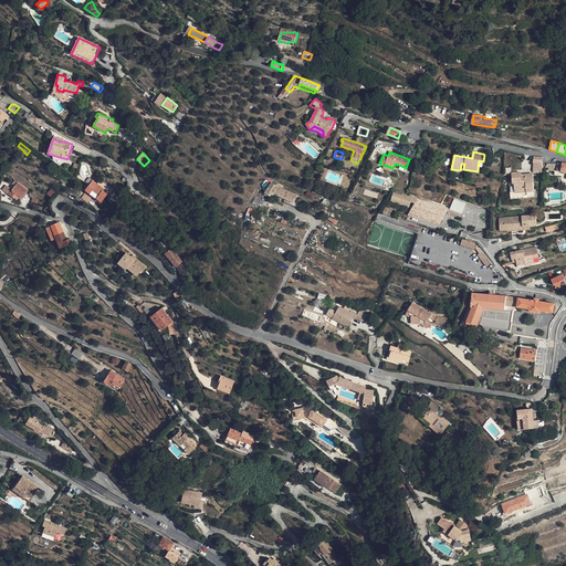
[(543,163),(534,163),(533,170),(542,171),(543,163)]
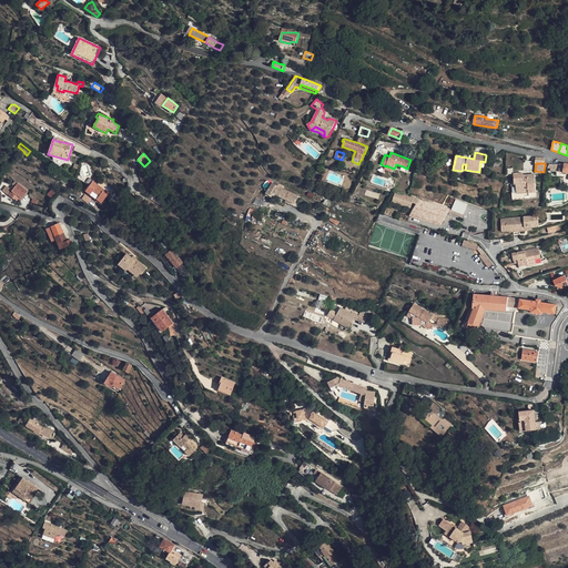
[(524,175),(523,172),(514,173),(514,184),(516,184),(517,193),(536,192),(535,174),(524,175)]
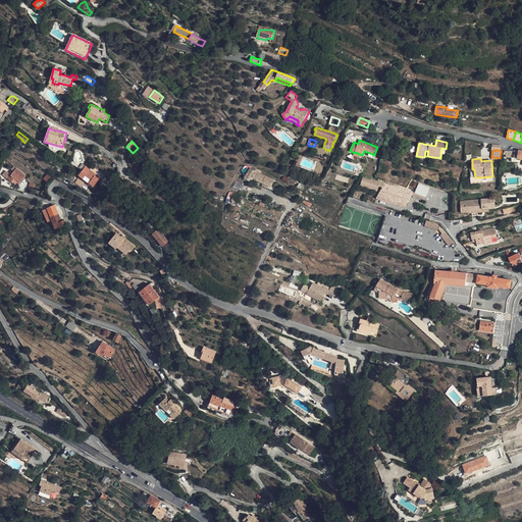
[(103,174),(93,166),(90,169),(86,166),(83,170),(79,175),(80,175),(75,183),(81,187),(86,180),(94,187),(103,174)]
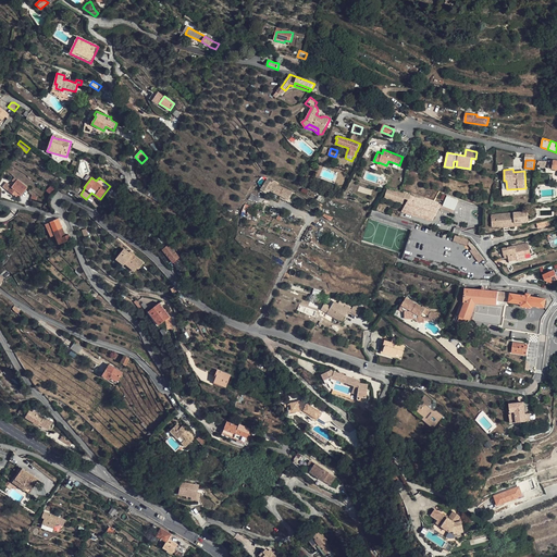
[(293,193),(268,180),(261,189),(267,194),(268,192),(269,193),(271,190),(282,196),(288,200),(293,193)]
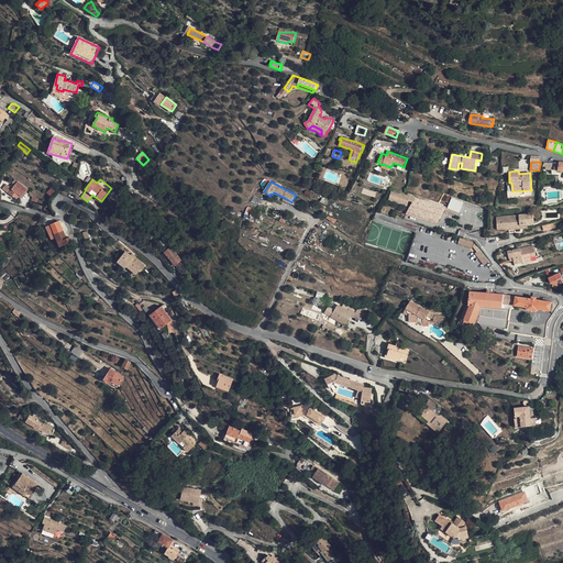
[(22,186),(18,183),(12,189),(11,188),(8,191),(8,192),(17,200),(19,198),(20,196),(22,197),(25,192),(20,188),(22,186)]
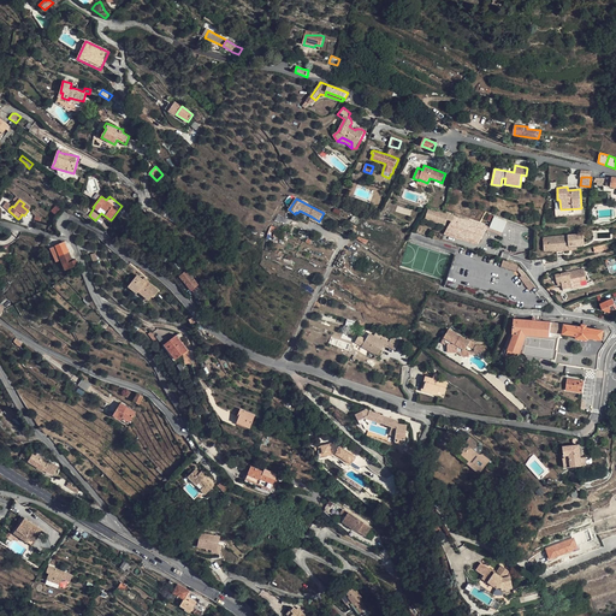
[(170,211),(165,208),(161,214),(172,220),(175,215),(170,211)]
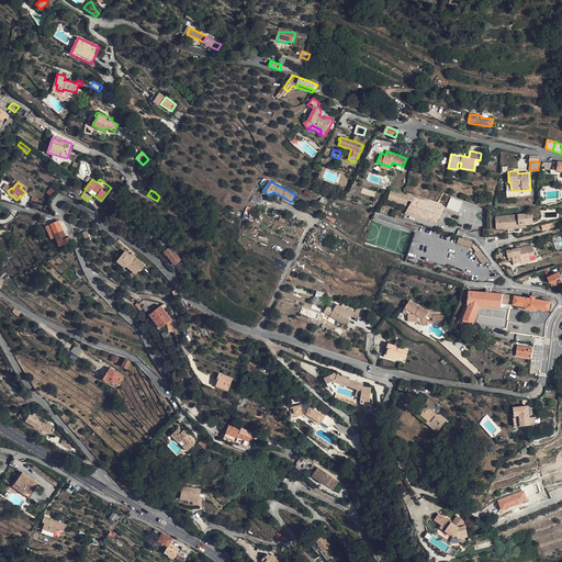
[(408,201),(409,195),(405,193),(391,190),(388,201),(406,206),(408,201)]
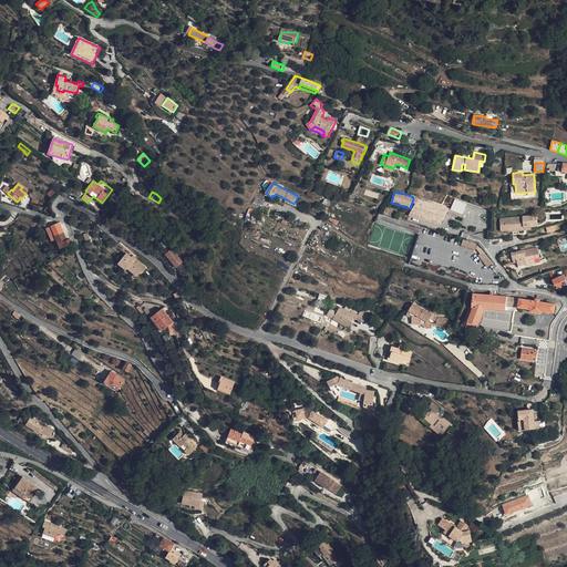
[(449,208),(420,199),(415,207),(414,206),(411,213),(420,217),(421,216),(430,220),(432,218),(441,224),(449,208)]
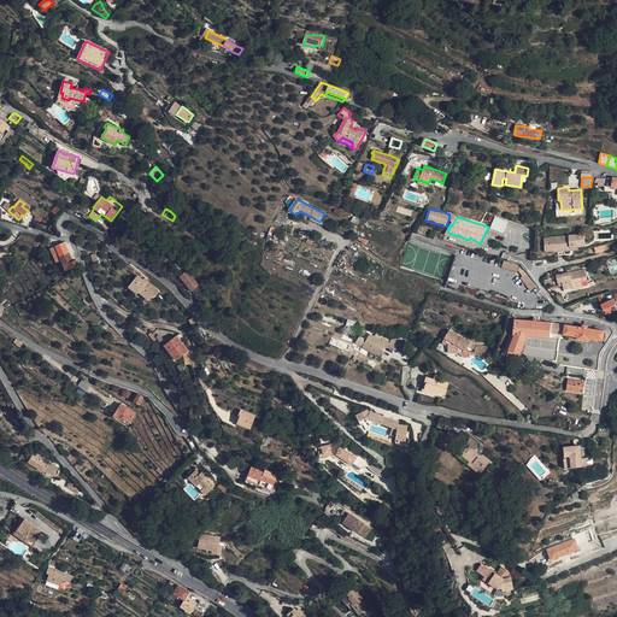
[(507,222),(495,217),(491,228),(503,233),(507,222)]
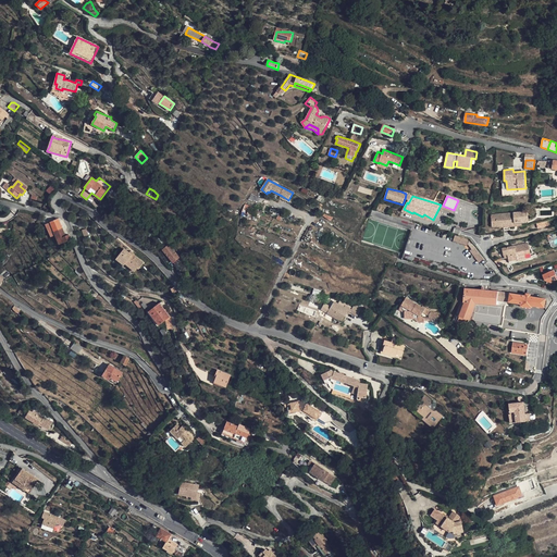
[(387,214),(372,210),(370,214),(385,220),(387,214)]
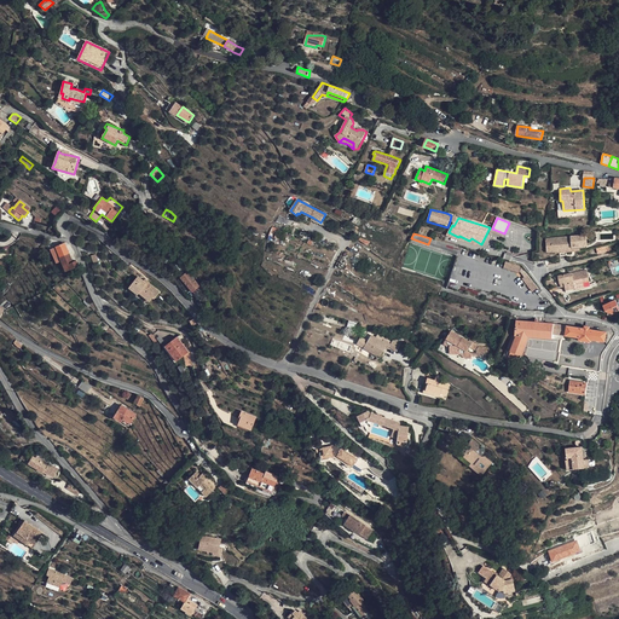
[(588,247),(586,235),(573,236),(545,239),(547,252),(560,252),(566,252),(577,250),(580,250),(579,248),(588,247)]
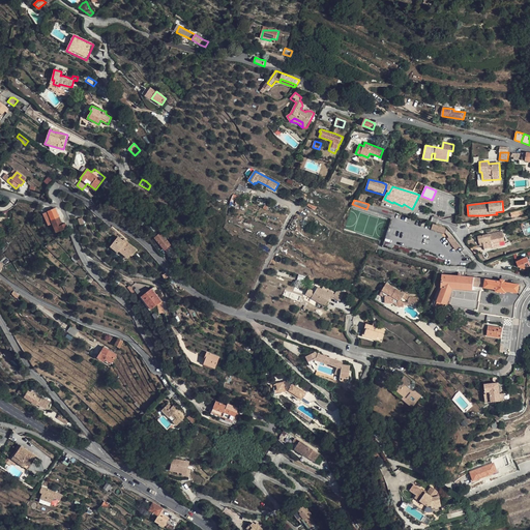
[(381,208),(369,204),(366,209),(379,213),(381,208)]
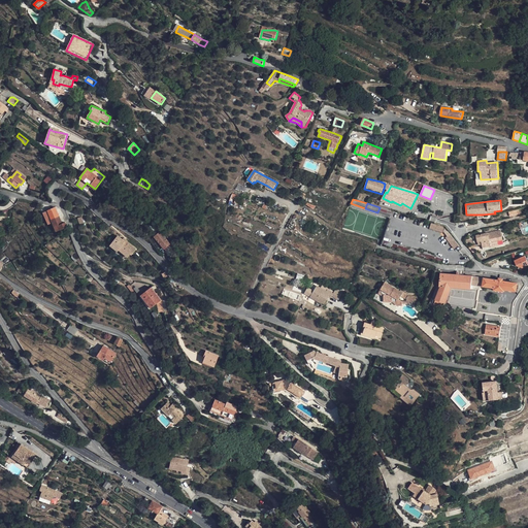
[(62,224),(56,207),(47,210),(50,218),(45,219),(48,224),(53,223),(56,231),(68,227),(66,222),(62,224)]
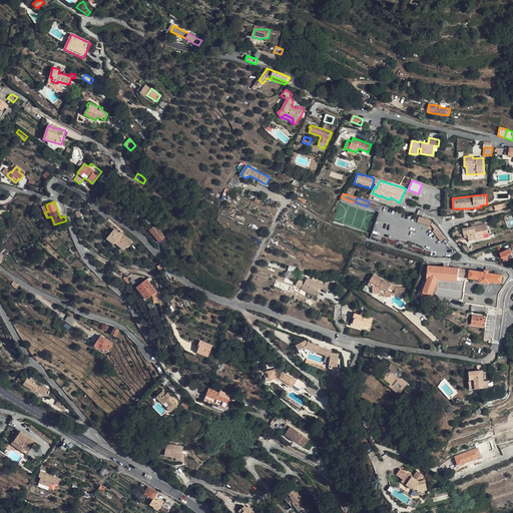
[(381,205),(369,201),(367,206),(379,210),(381,205)]
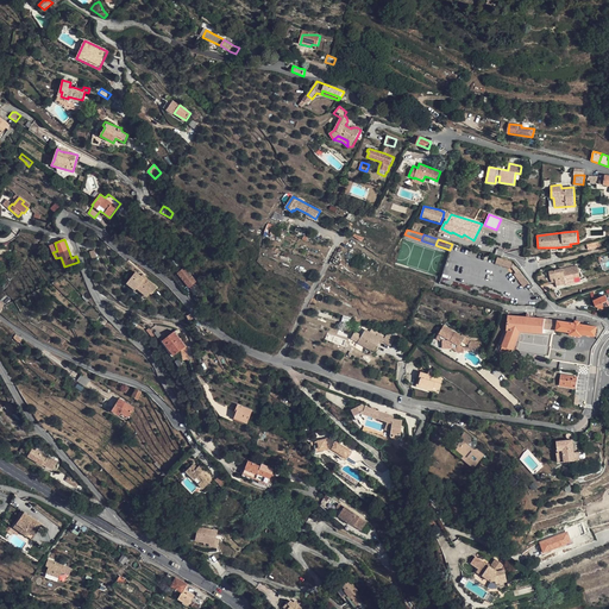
[(496,257),(495,264),(512,268),(513,261),(496,257)]
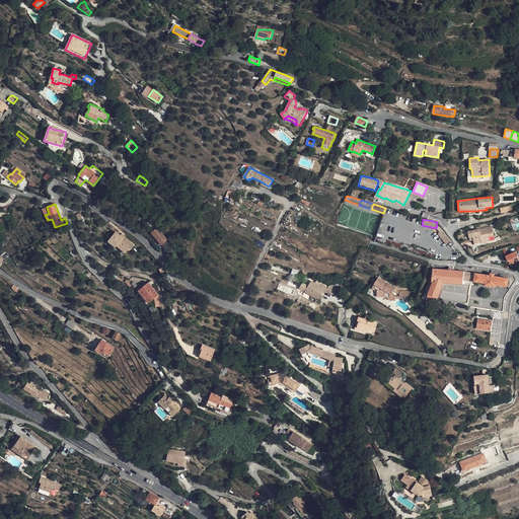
[(445,241),(444,232),(437,223),(436,227),(440,232),(438,234),(444,242),(445,241)]
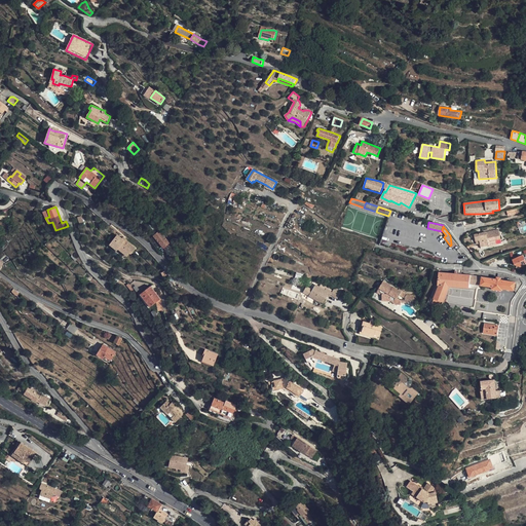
[(500,238),(498,229),(475,235),(476,241),(480,240),(480,243),(481,248),(489,247),(489,245),(496,242),(496,239),(500,238)]
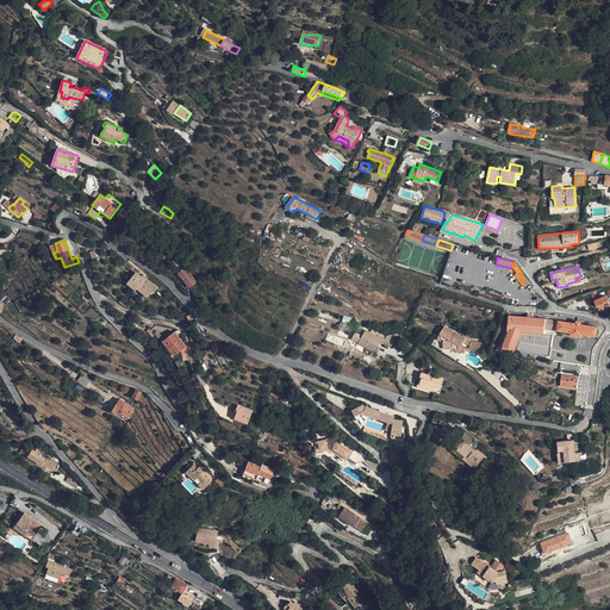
[(192,277),(185,268),(178,274),(190,287),(197,281),(192,277)]
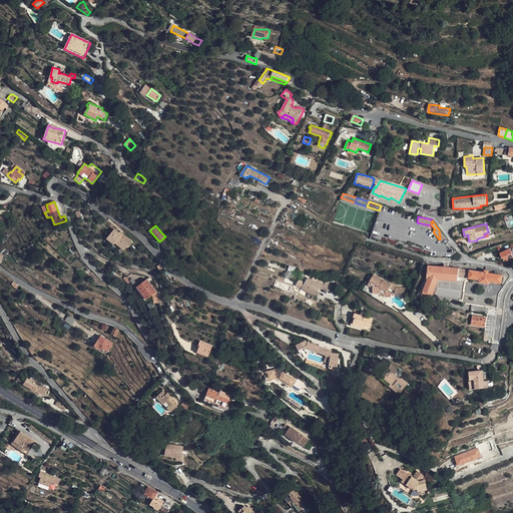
[(119,232),(114,228),(106,238),(114,245),(115,243),(123,250),(127,246),(128,247),(133,241),(124,234),(123,235),(119,232)]
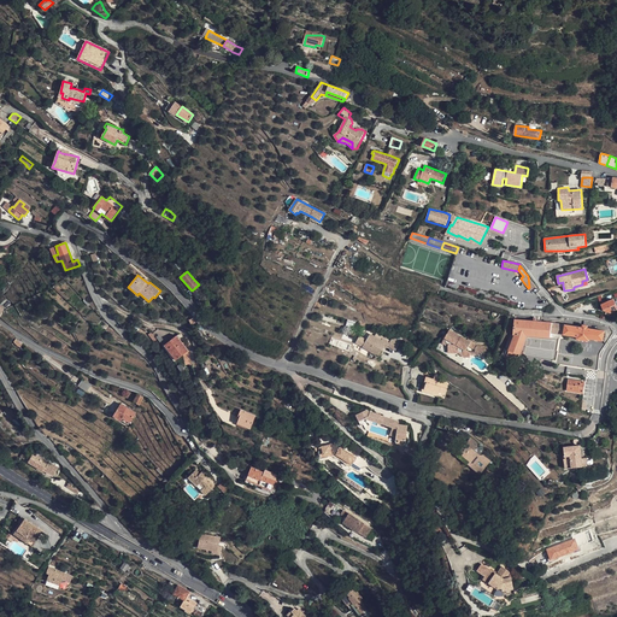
[(605,315),(616,309),(616,307),(612,299),(600,304),(605,315)]
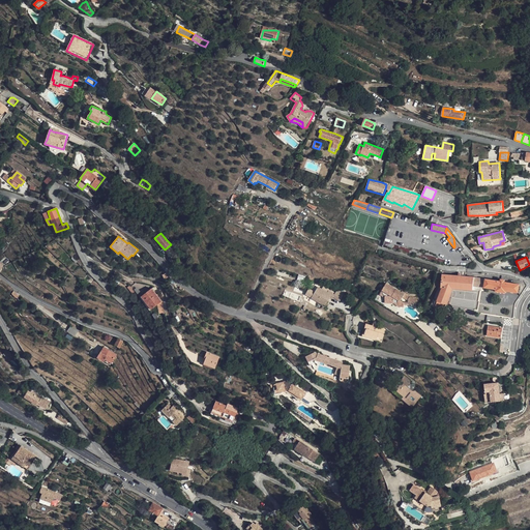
[(474,277),(443,275),(442,288),(439,287),(434,299),(436,300),(434,304),(436,305),(435,307),(444,311),(452,288),(473,290),(473,286),(474,277)]
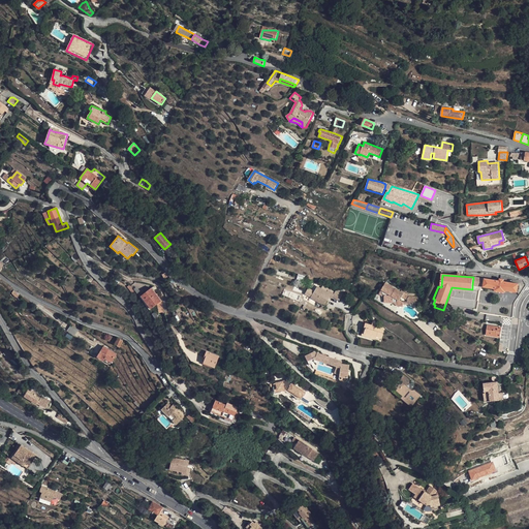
[(484,287),(485,279),(485,277),(474,276),(474,277),(473,286),(484,287)]
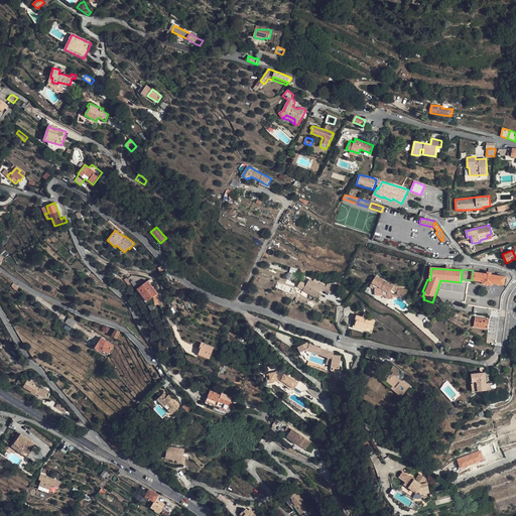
[(487,274),(473,272),(472,280),(483,282),(483,283),(492,285),(493,283),(504,285),(505,277),(491,274),(491,273),(488,272),(487,274)]
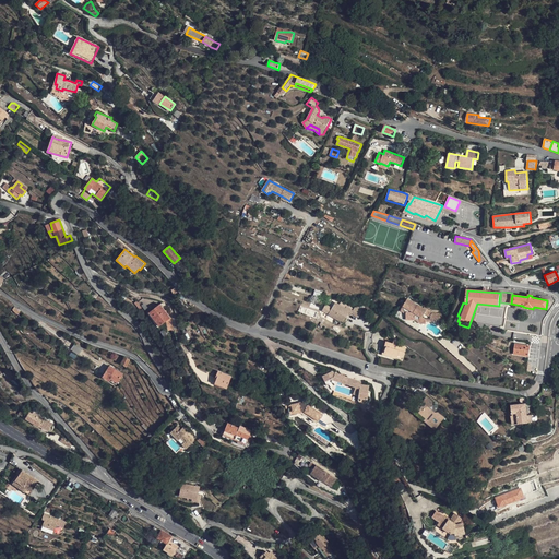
[(427,310),(407,299),(403,307),(404,307),(404,308),(404,309),(404,310),(405,311),(406,312),(406,313),(406,320),(416,320),(416,319),(420,319),(420,322),(420,323),(426,323),(426,322),(430,322),(430,317),(432,313),(427,310)]
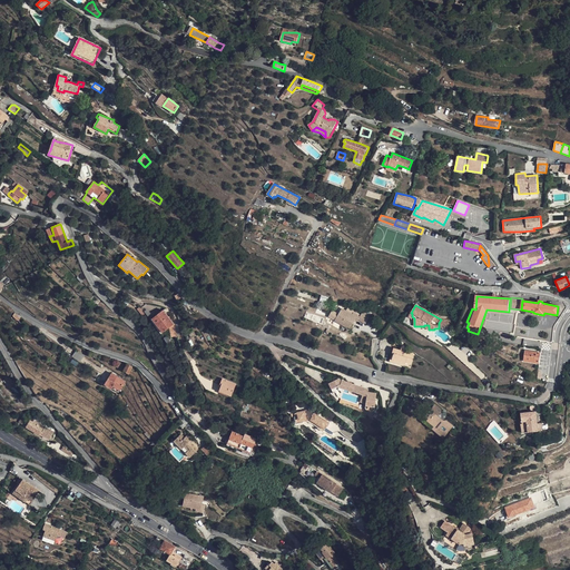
[(175,322),(164,308),(153,317),(164,331),(175,322)]
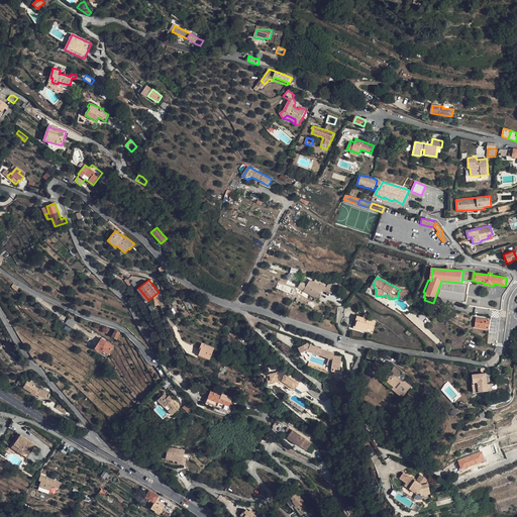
[(315,283),(310,280),(305,289),(311,292),(310,295),(317,298),(321,290),(324,292),(326,288),(319,284),(317,287),(314,285),(315,283)]
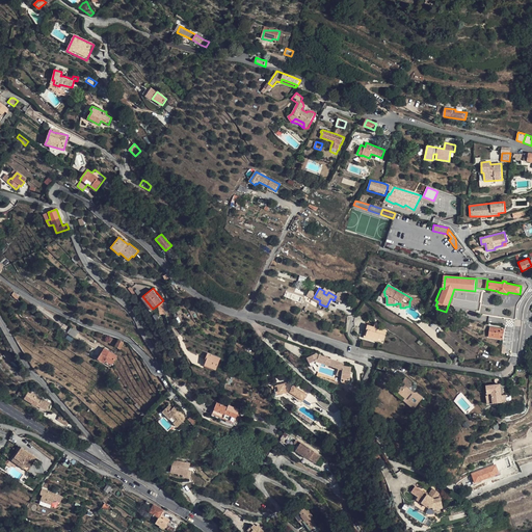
[(286,290),(284,296),(300,303),(302,297),(286,290)]
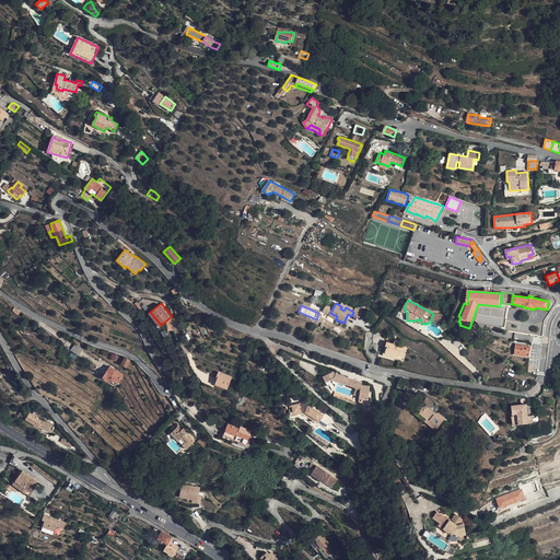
[(353,312),(352,314),(359,318),(363,312),(357,307),(353,312)]
